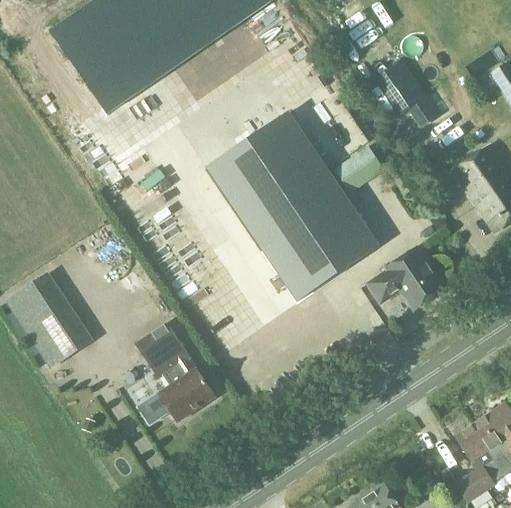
[(92,0),(50,29),(106,112),(269,0),(92,0)]
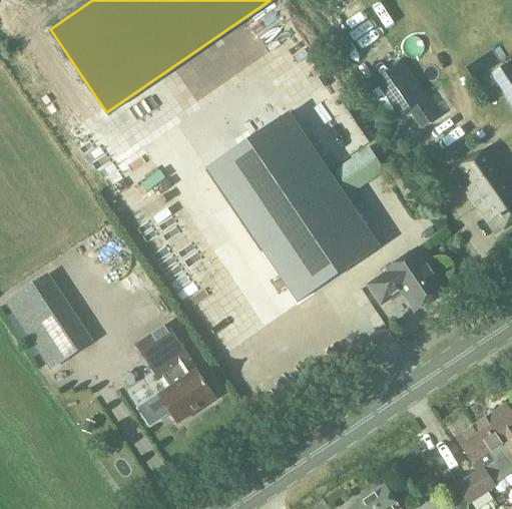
[(408,64),(382,81),(407,117),(416,111),(428,128),(444,117),(408,64)]
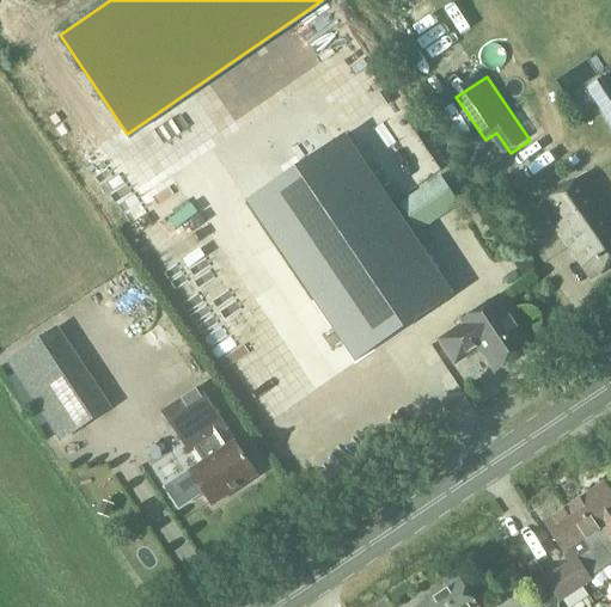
[(344,130),(246,197),(355,359),(453,293),(344,130)]
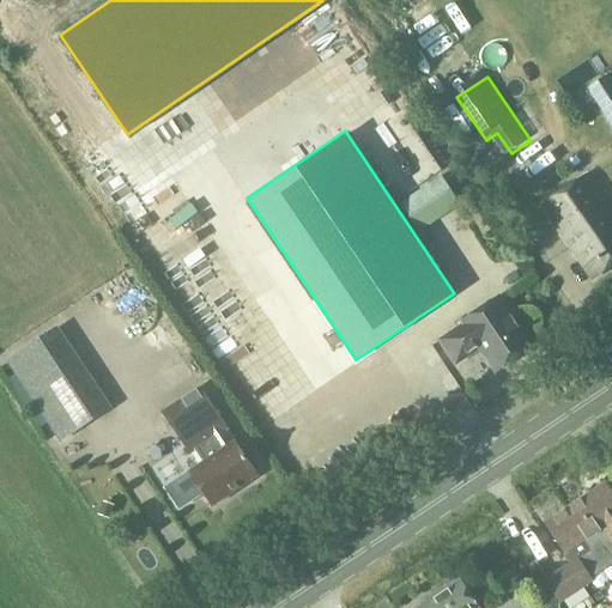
[(507,164),(517,184),(549,169),(539,149),(507,164)]
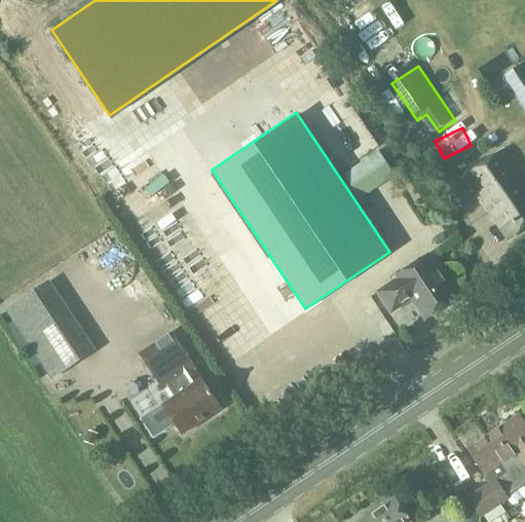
[(361,197),(395,173),(377,149),(343,174),(361,197)]
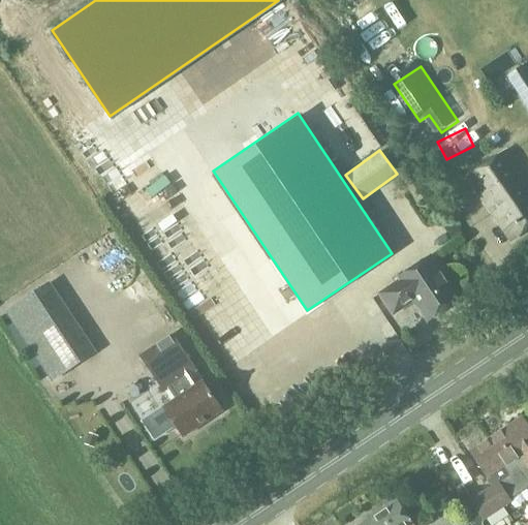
[(527,183),(505,150),(469,176),(511,238),(527,226),(527,183)]
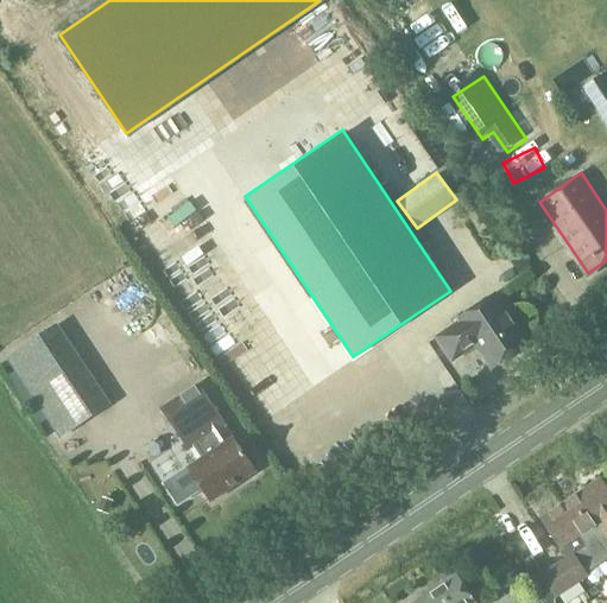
[(460,319),(436,335),(453,359),(475,343),(492,366),(528,343),(494,293),(459,317),(460,319)]
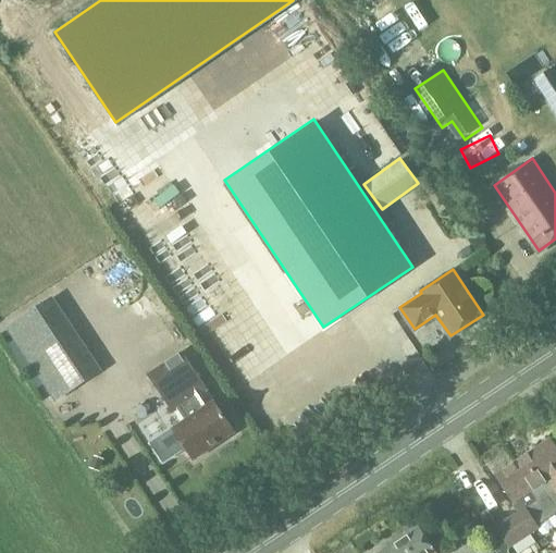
[(48,297),(5,327),(54,398),(98,369),(48,297)]
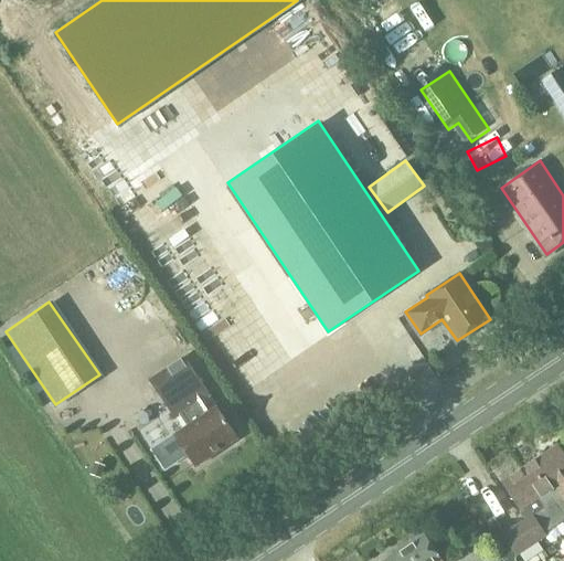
[(179,413),(187,425),(174,433),(195,465),(237,437),(216,405),(215,405),(187,361),(176,369),(172,363),(151,377),(176,415),(179,413)]
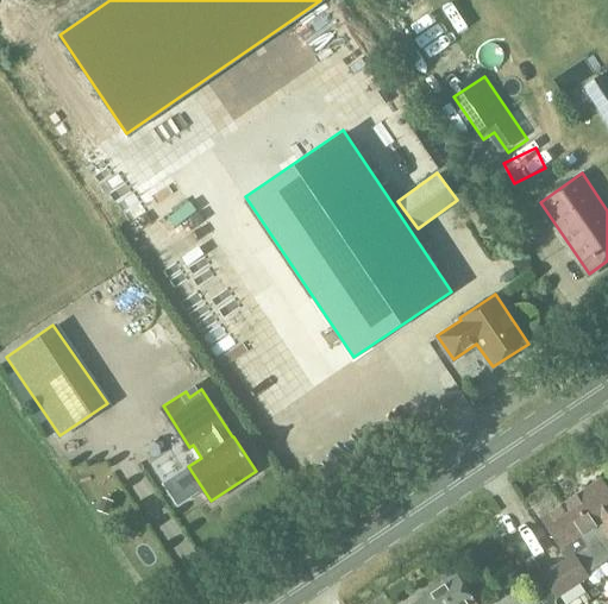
[(607,489),(601,478),(582,490),(601,518),(597,522),(607,539),(607,489)]
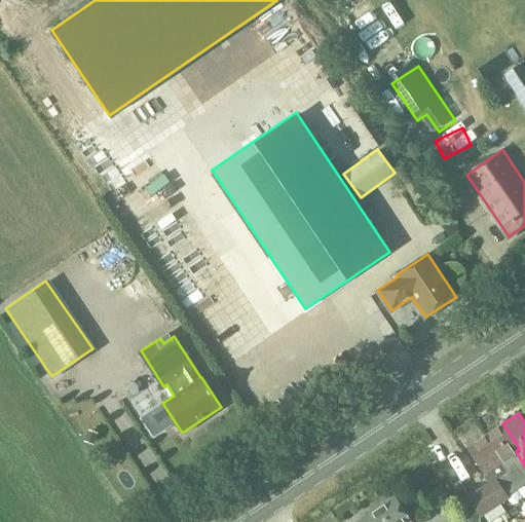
[(519,448),(502,423),(486,435),(501,459),(499,460),(505,472),(495,478),(509,498),(510,497),(509,495),(524,484),(524,465),(516,451),(519,448)]
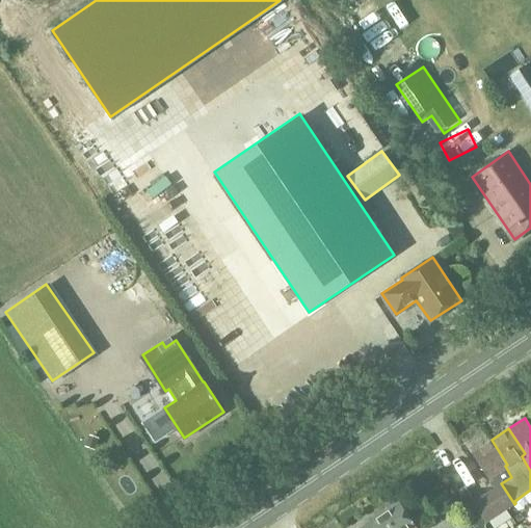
[(472,452),(494,485),(474,499),(466,485),(453,493),(475,527),(487,527),(484,522),(514,504),(501,483),(511,477),(505,466),(507,465),(492,440),(472,452)]
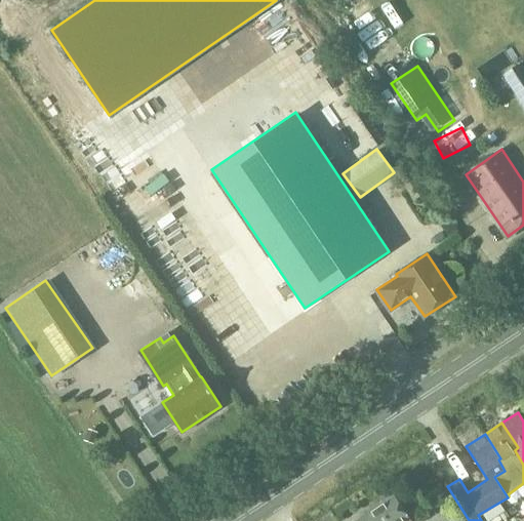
[(394,494),(376,506),(387,520),(408,520),(411,520),(394,494)]
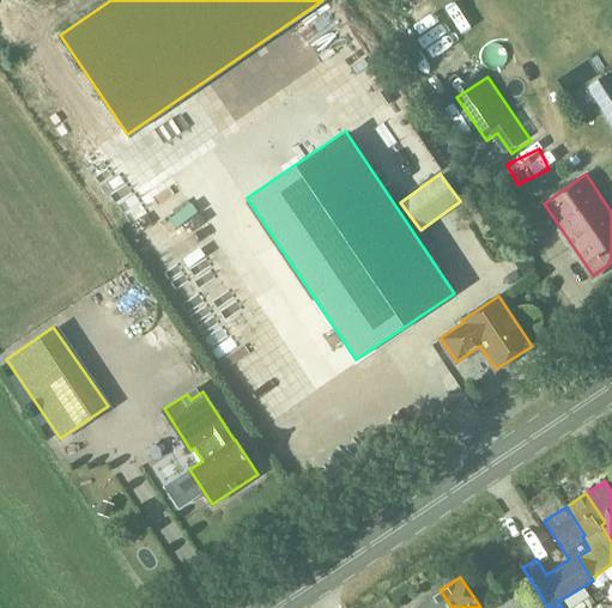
[(452,607),(440,590),(420,603),(424,607),(452,607)]
